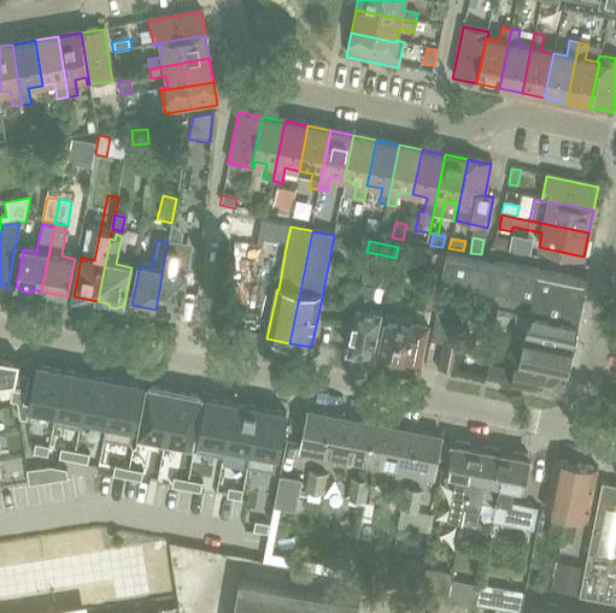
[(179,314),(189,257),(179,254),(181,245),(168,242),(156,310),(179,314)]
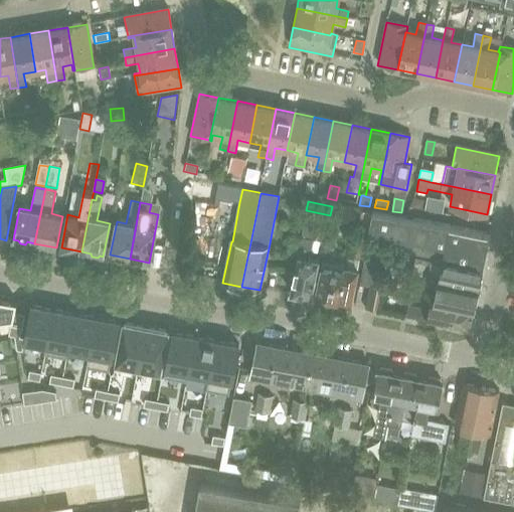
[(358,231),(368,233),(372,213),(362,211),(358,231)]
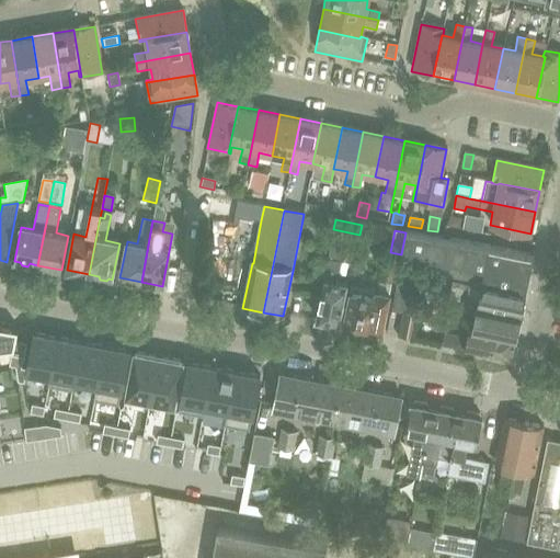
[(438,274),(470,281),(482,283),(482,285),(525,294),(532,259),(406,232),(401,254),(442,262),(438,274)]
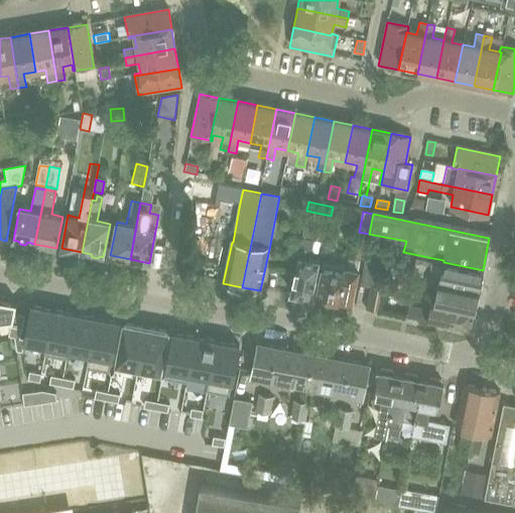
[(298,295),(299,297),(307,299),(309,297),(310,298),(319,260),(309,258),(315,231),(303,228),(289,293),(298,295)]
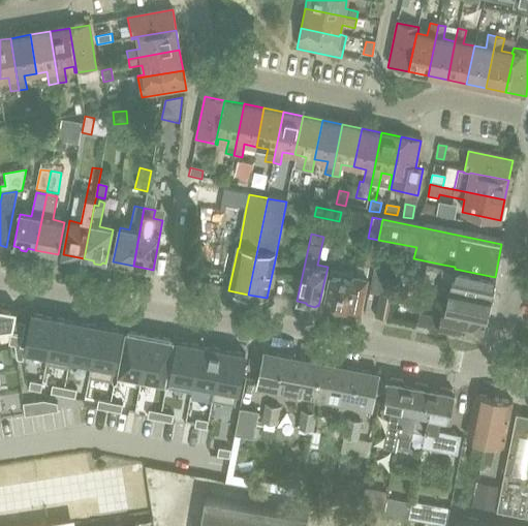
[(331,270),(322,308),(349,313),(350,310),(361,312),(372,251),(359,249),(354,274),(331,270)]
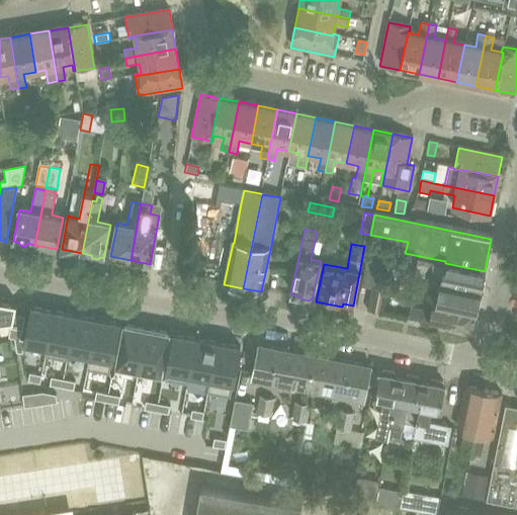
[(434,259),(433,267),(417,264),(415,275),(420,276),(441,280),(441,282),(481,291),(485,271),(445,263),(445,261),(434,259)]
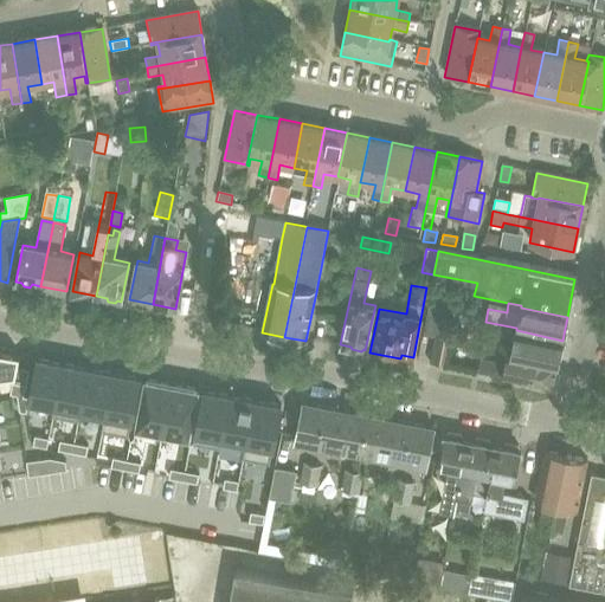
[(422,335),(435,337),(439,314),(426,311),(422,335)]
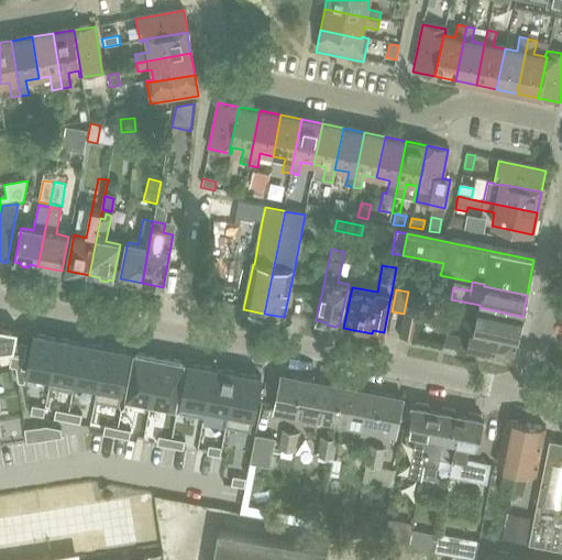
[(518,337),(522,317),(480,307),(480,305),(456,300),(454,311),(477,316),(475,328),(518,337)]
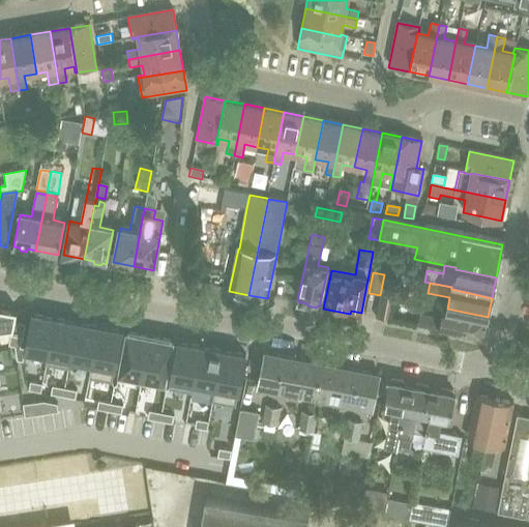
[(376,319),(388,321),(392,297),(380,295),(376,319)]
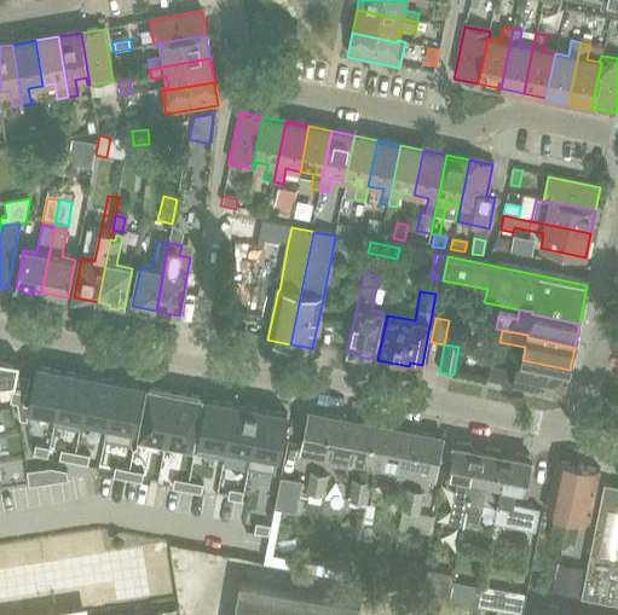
[(19,363),(0,358),(0,386),(13,383),(12,392),(26,394),(29,378),(17,376),(19,363)]
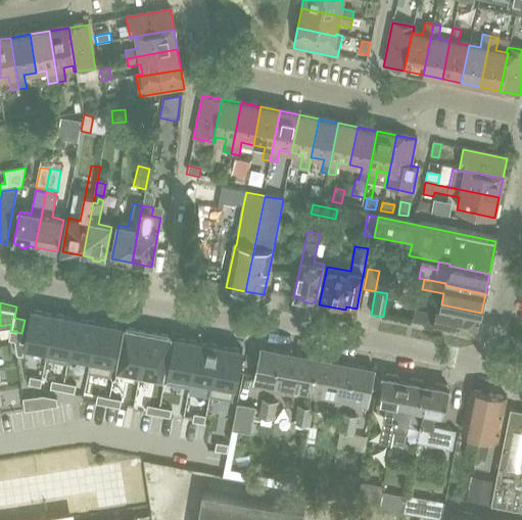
[(478,329),(481,313),(441,304),(438,304),(436,316),(414,312),(412,323),(472,334),(478,329)]
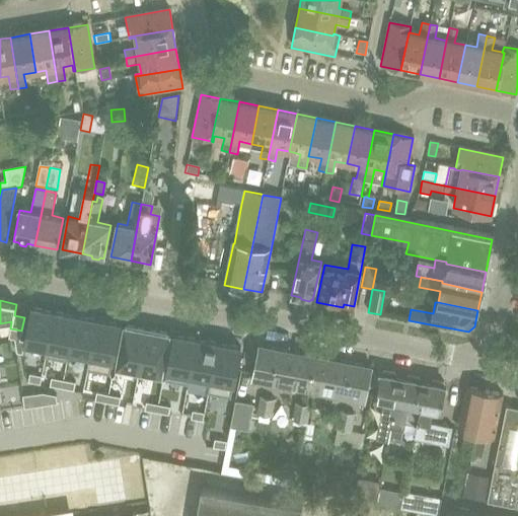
[(24,341),(23,350),(46,354),(54,313),(30,309),(24,341)]
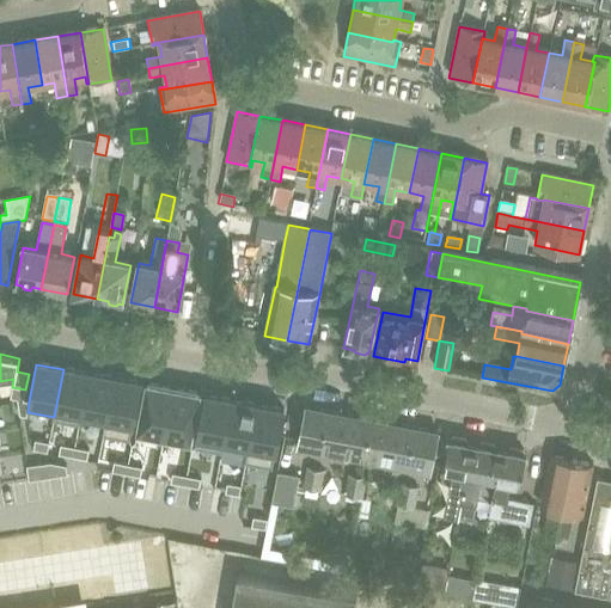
[(63,369),(54,417),(79,422),(89,374),(63,369)]
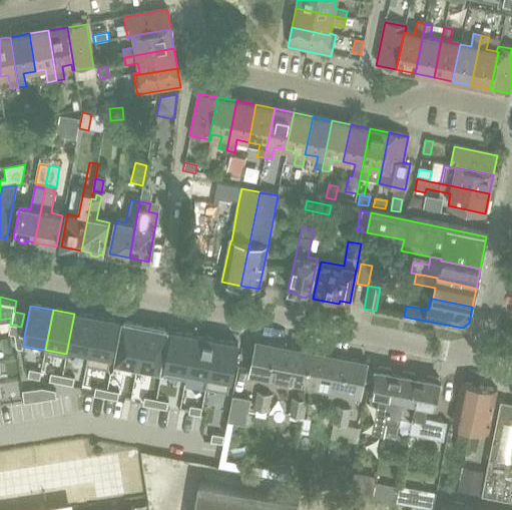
[(74,314),(66,354),(87,358),(95,318),(74,314)]
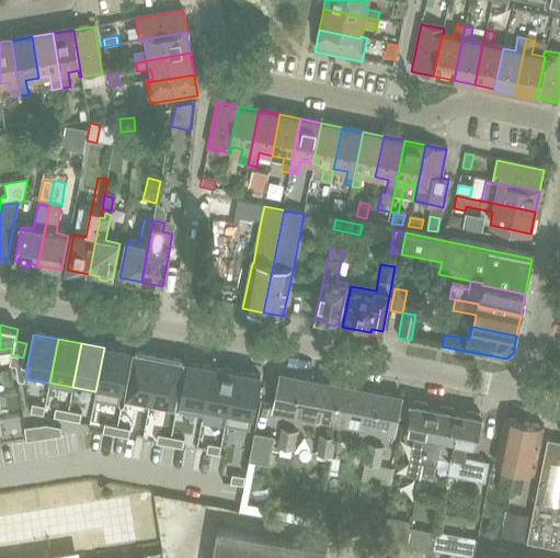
[(104,348),(95,391),(120,396),(128,353),(104,348)]
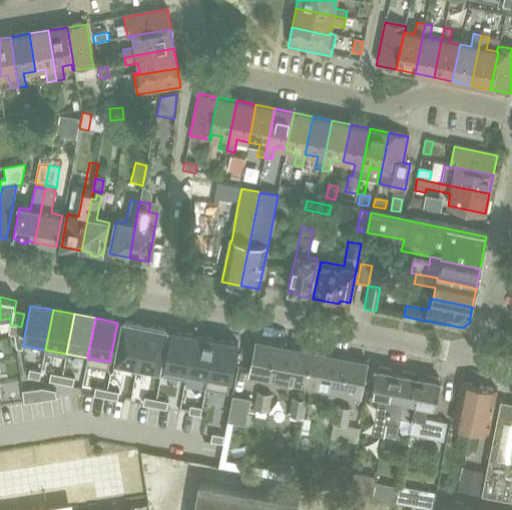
[(122,323),(114,363),(136,368),(144,328),(122,323)]
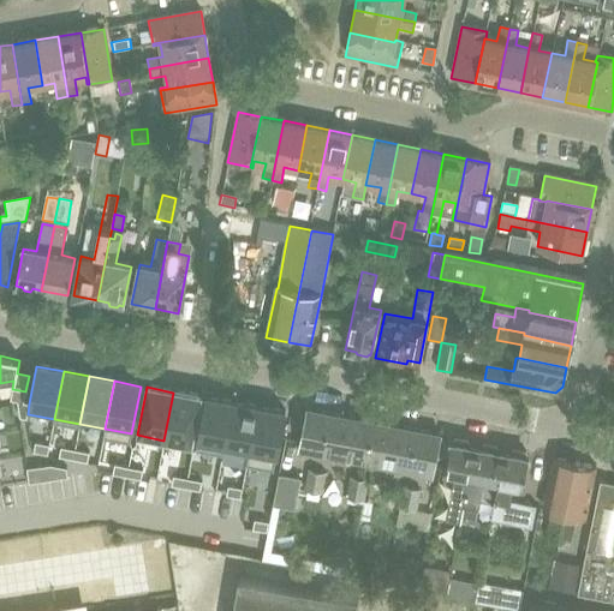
[(12,389),(10,401),(17,402),(24,403),(24,402),(25,391),(12,389)]
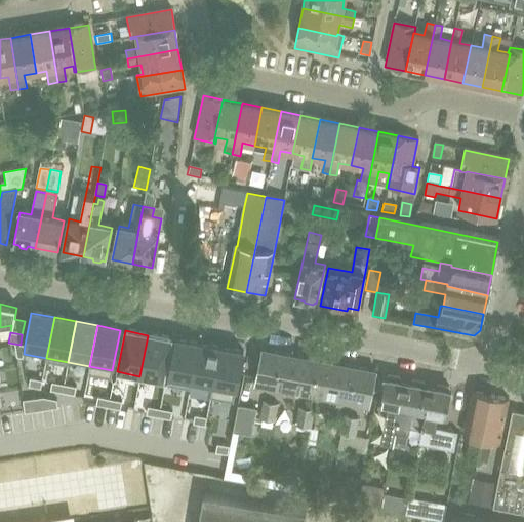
[(148,335),(139,376),(162,380),(170,339),(148,335)]
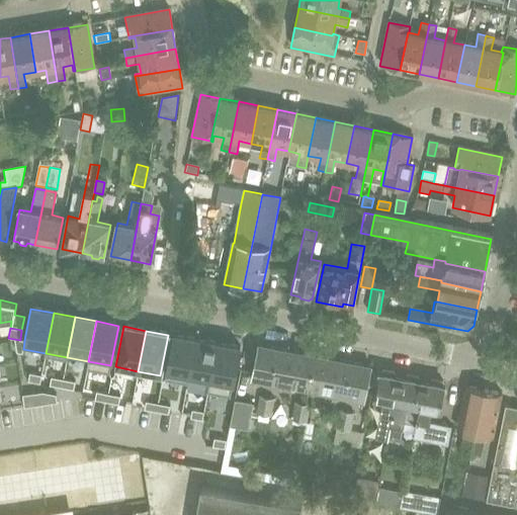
[(173,336),(165,376),(187,380),(195,340),(173,336)]
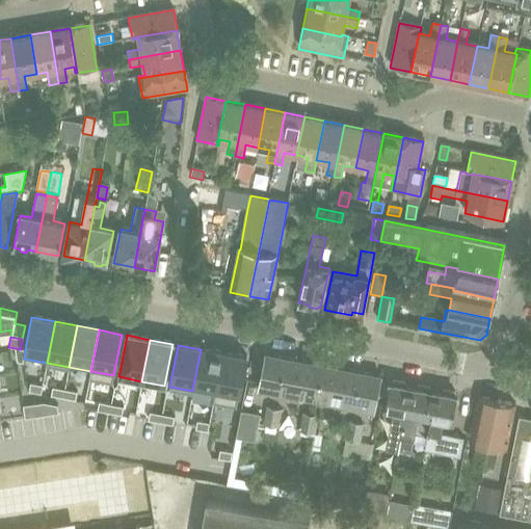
[(21,349),(15,348),(17,362),(23,363),(24,359),(25,349),(21,348),(21,349)]
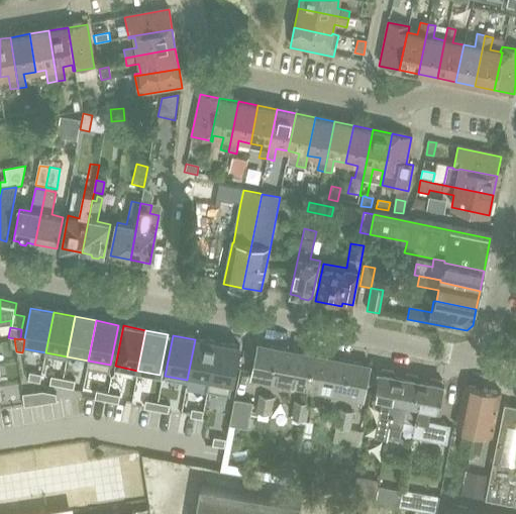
[(195,339),(187,380),(208,384),(216,343),(195,339)]
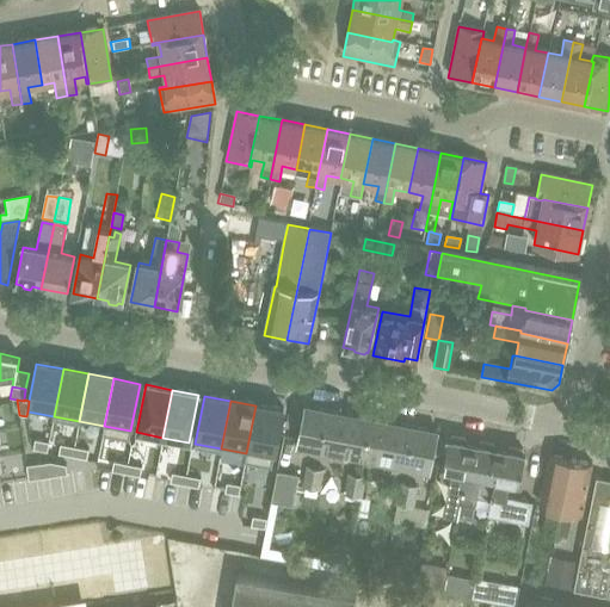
[(256,406),(246,453),(273,458),(282,412),(256,406)]
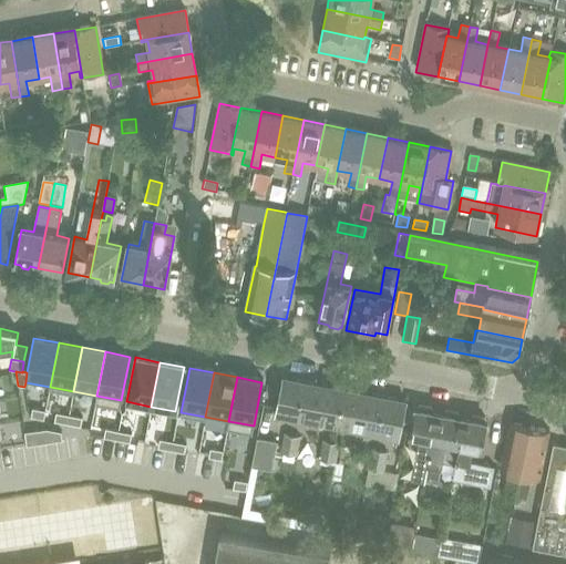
[(275,420),(295,424),(302,383),(283,379),(275,420)]
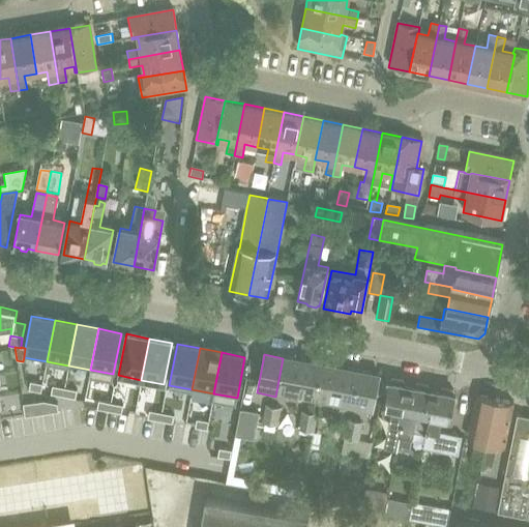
[(302,361),(283,358),(275,397),(295,400),(302,361)]
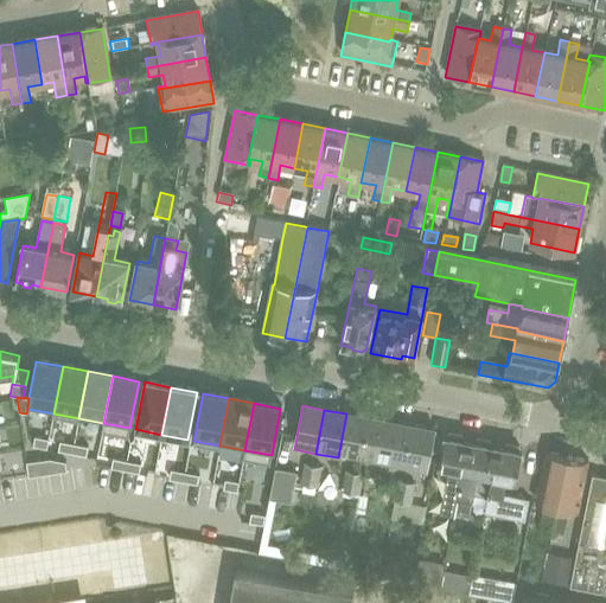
[(338,457),(359,462),(368,418),(346,414),(338,457)]
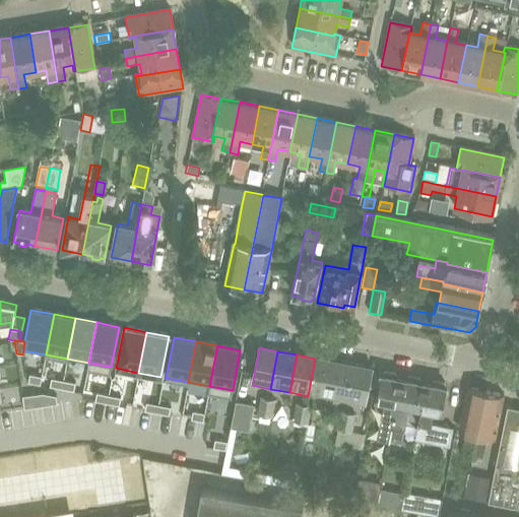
[(327,399),(334,362),(315,359),(308,396),(327,399)]
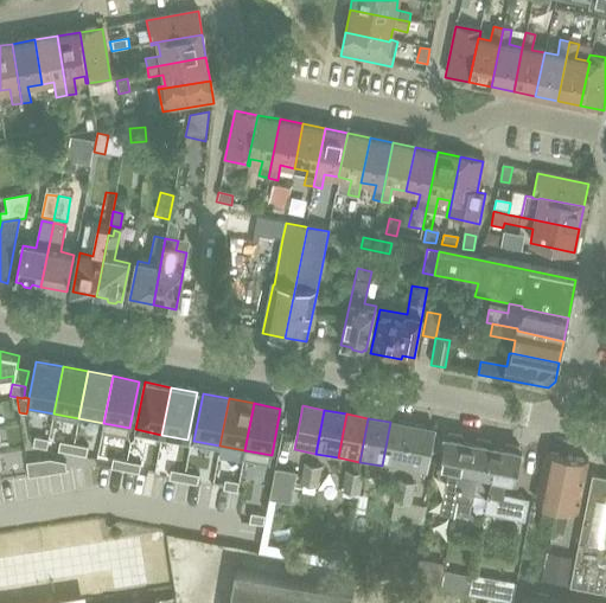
[(382,466),(403,470),(412,425),(390,422),(382,466)]
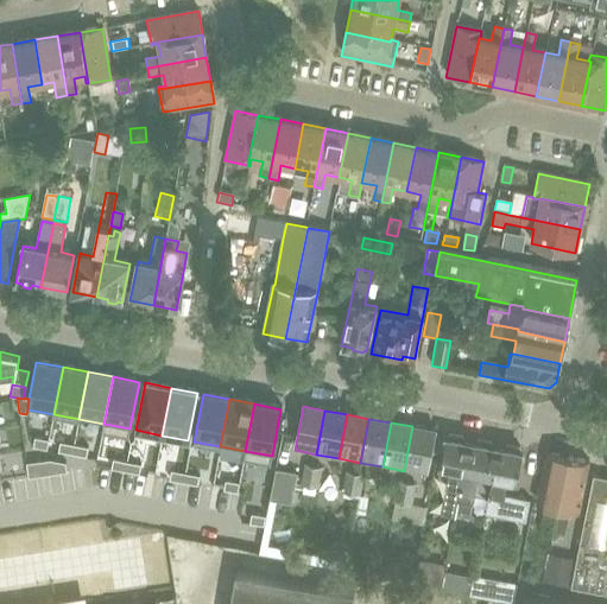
[(412,426),(404,471),(427,475),(435,431),(412,426)]
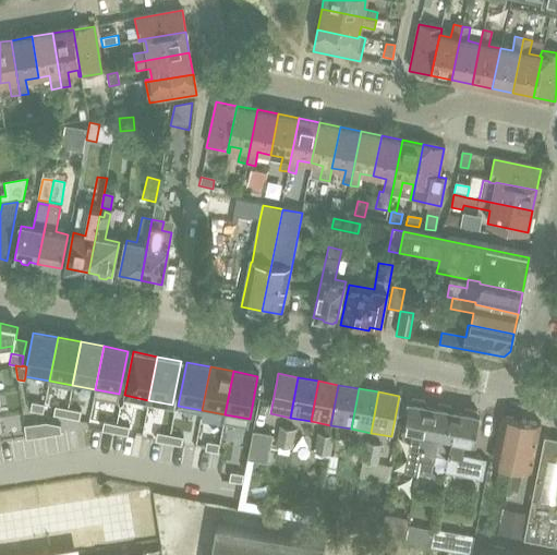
[(418,478),(420,463),(431,407),(424,406),(425,402),(412,400),(412,402),(410,402),(401,441),(410,443),(407,460),(410,461),(407,475),(418,478)]
